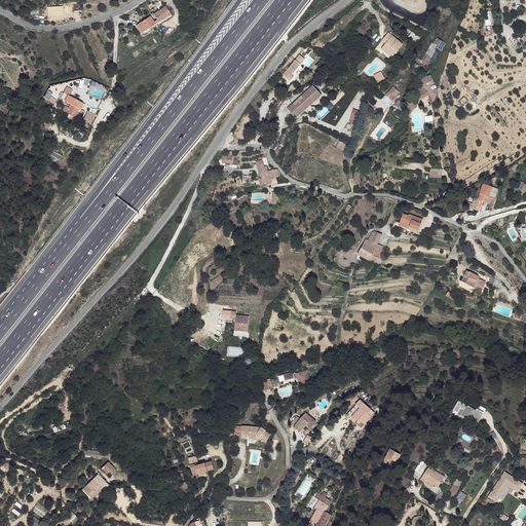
[(157,11),(156,10),(152,13),(155,20),(156,21),(168,13),(163,5),(158,8),(159,9),(157,11)]
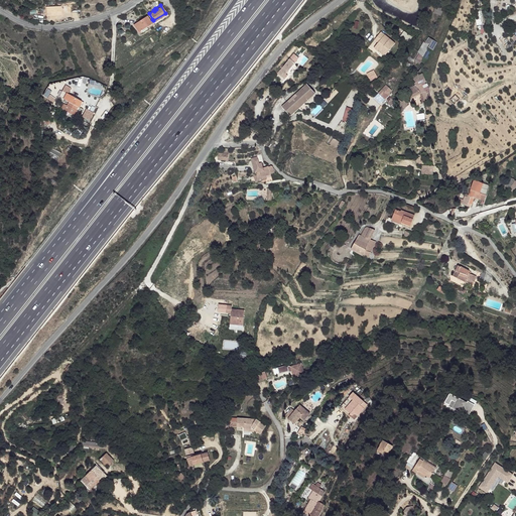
[(146,15),(132,23),(137,31),(150,22),(149,21),(146,15)]
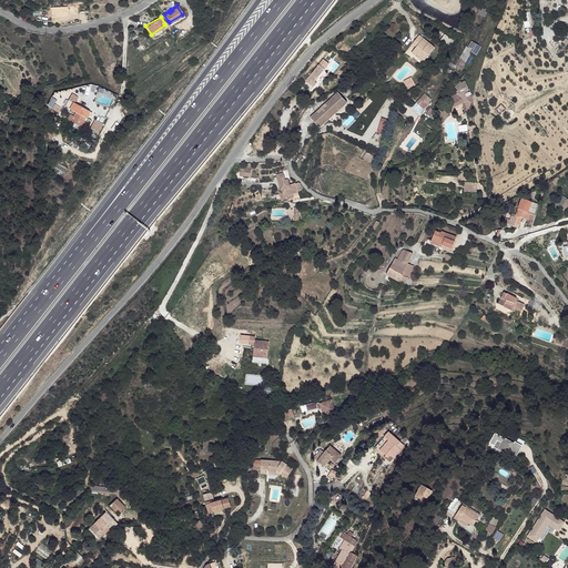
[(419,36),(415,41),(418,44),(416,48),(411,54),(415,58),(417,56),(425,60),(435,48),(419,36)]
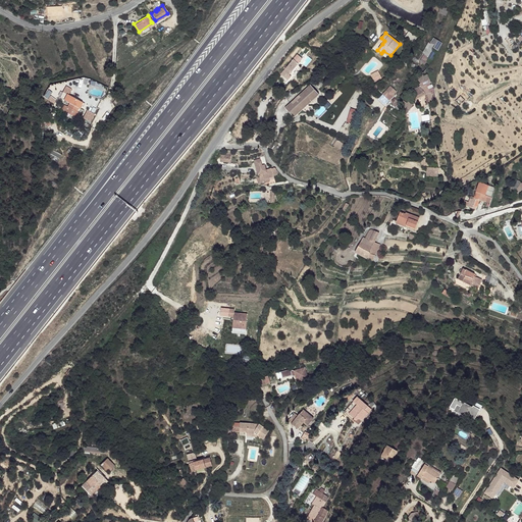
[(435,45),(430,41),(420,62),(424,64),(434,47),(435,45)]
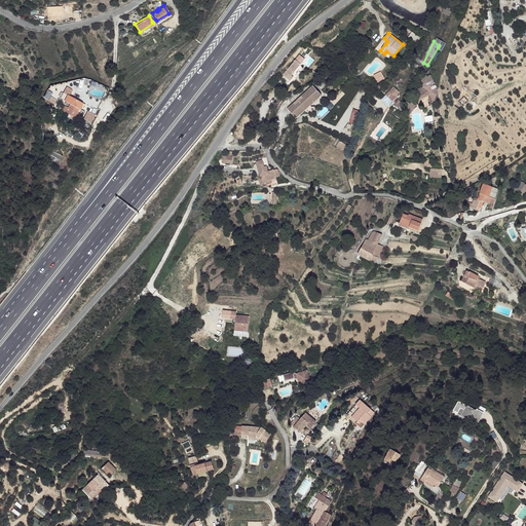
[(294,60),(288,67),(293,71),(299,64),(298,62),(294,60)]
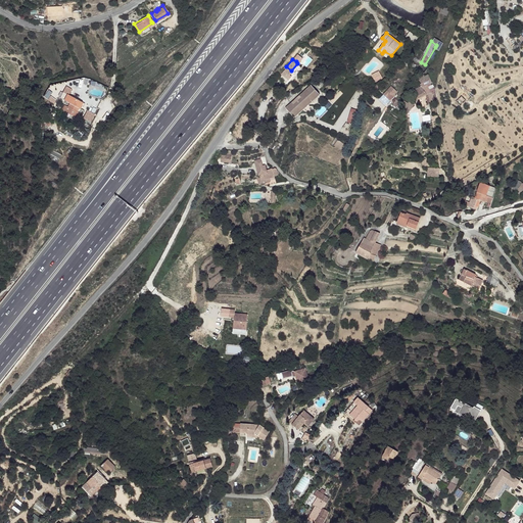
[(379,72),(372,76),(376,82),(382,78),(379,72)]
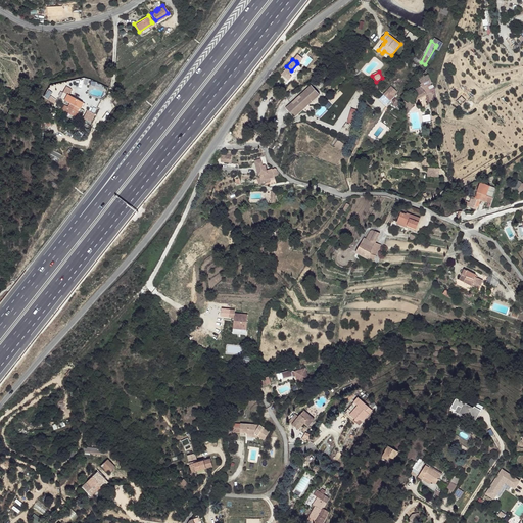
[(429,88),(425,81),(420,84),(423,84),(426,90),(429,88)]
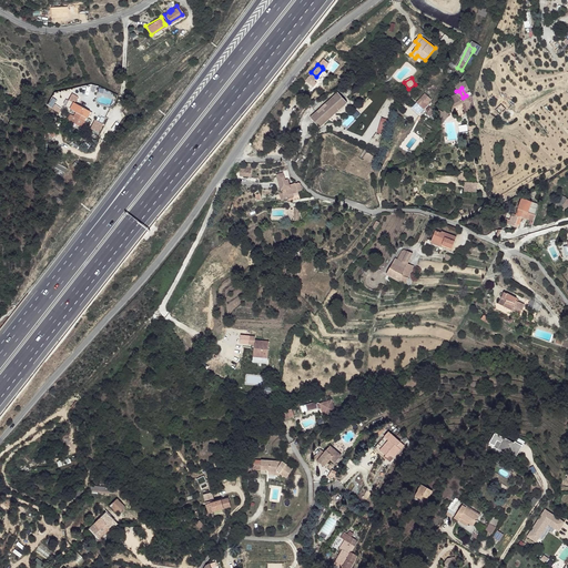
[(424,93),(419,98),(423,101),(426,104),(429,102),(427,101),(430,99),(424,93)]
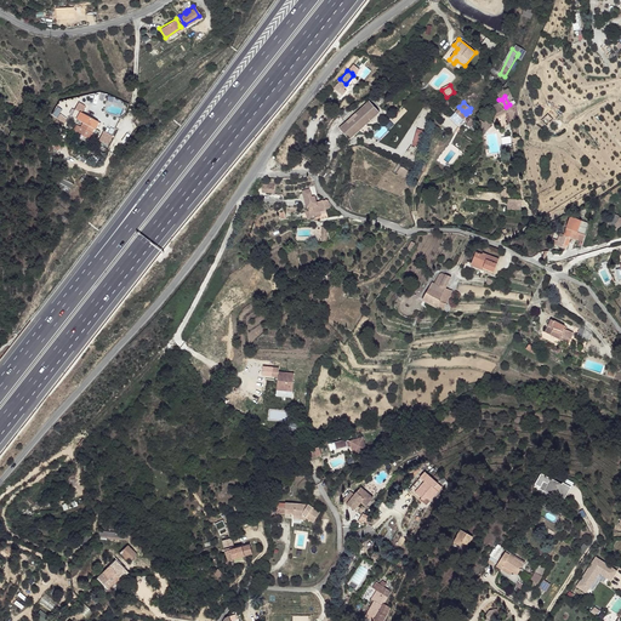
[(506,112),(500,102),(490,107),(495,117),(506,112)]
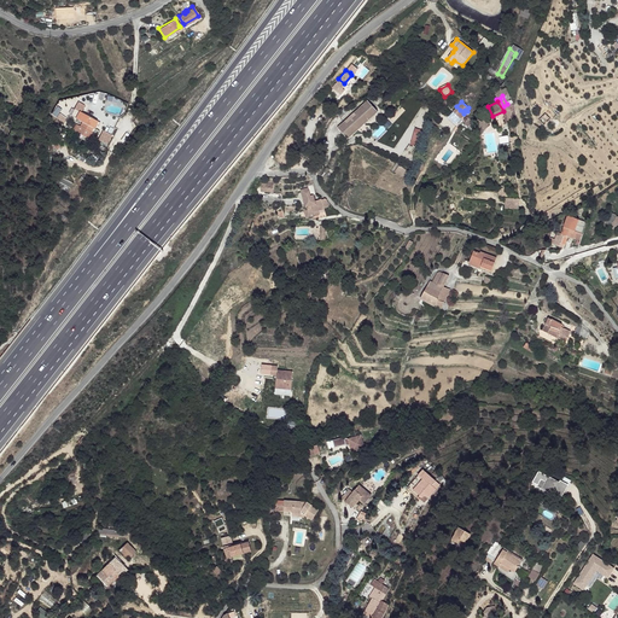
[(377,115),(367,104),(337,130),(347,143),(377,115)]
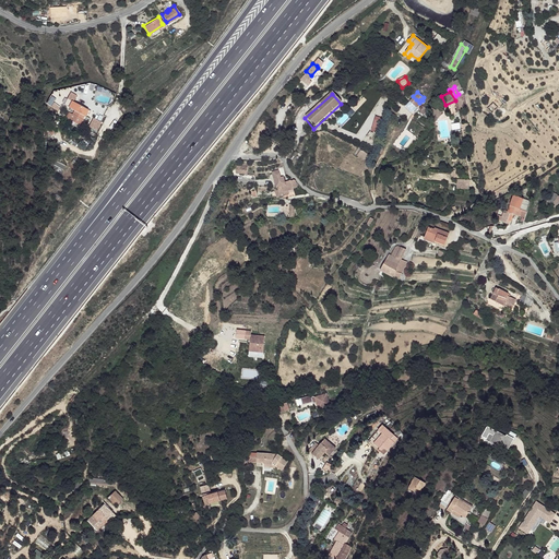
[(71,103),(66,99),(63,106),(68,108),(74,111),(84,116),(85,117),(86,115),(88,110),(71,103)]
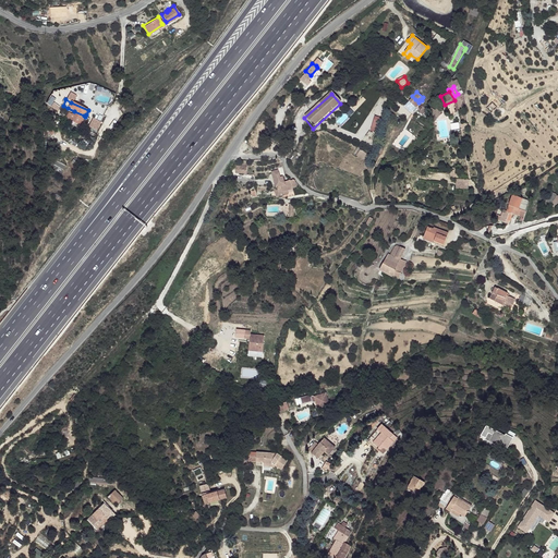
[(497,105),(492,100),(485,107),(490,111),(497,105)]
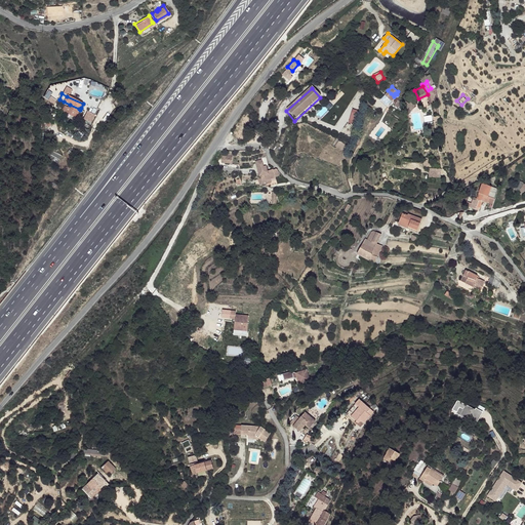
[(79,109),(70,105),(68,109),(77,113),(79,109)]
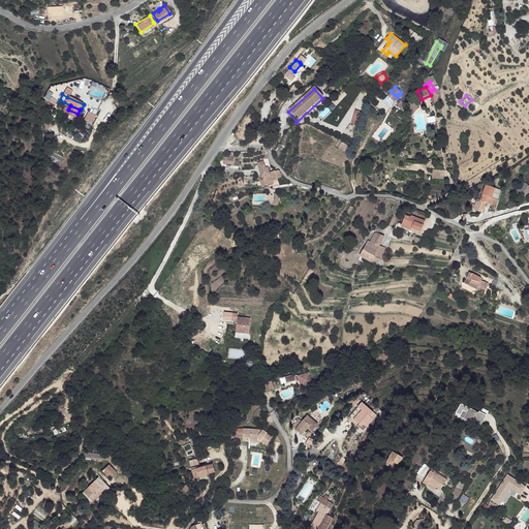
[(78,114),(68,110),(65,115),(75,120),(79,114),(78,114)]
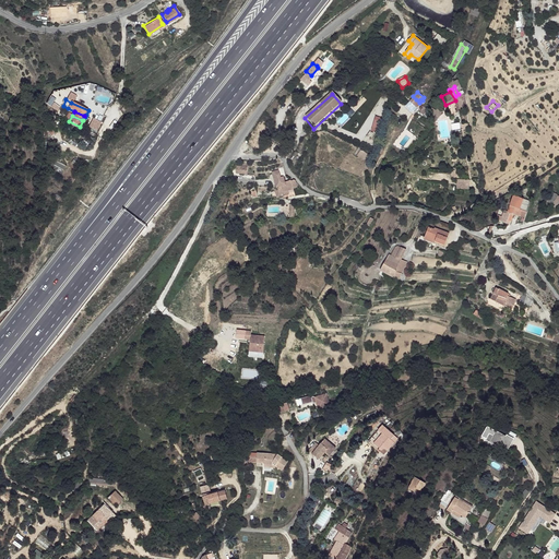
[(100,122),(93,119),(90,127),(97,131),(100,122)]
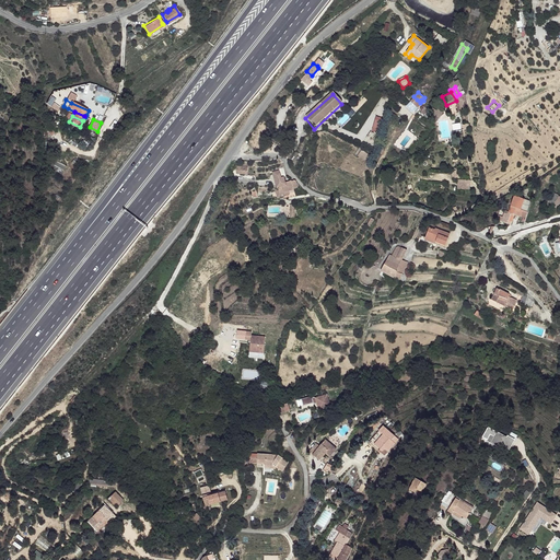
[(53,168),(63,171),(65,163),(55,161),(53,168)]
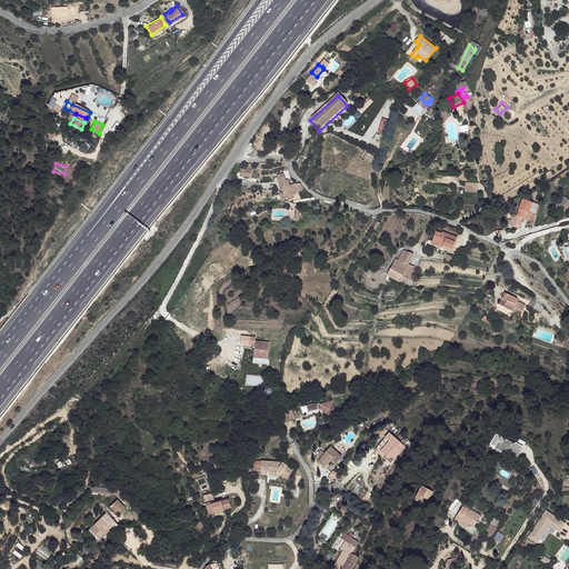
[(286,176),(279,177),(282,190),(291,186),(290,183),(288,183),(286,176)]
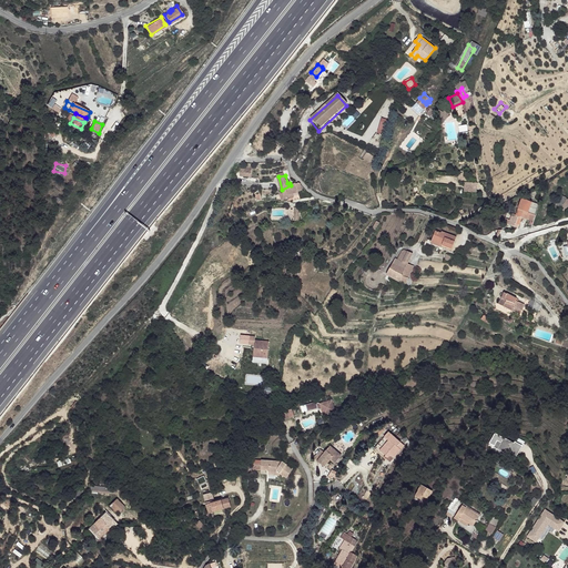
[(475,192),(475,184),(463,183),(463,192),(475,192)]
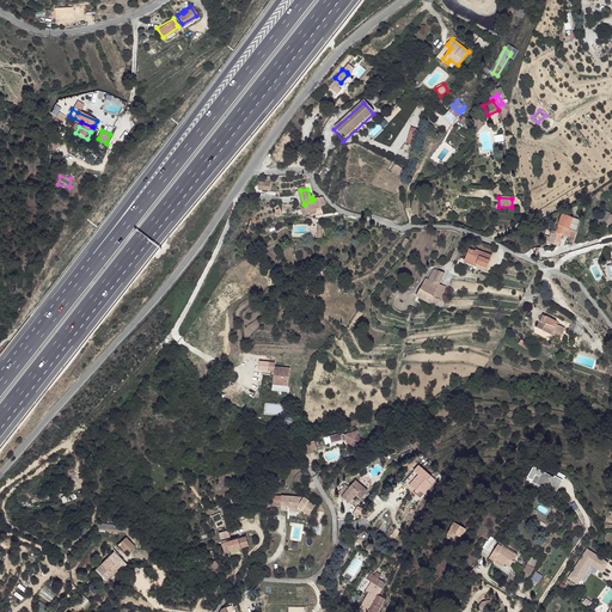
[(313,200),(304,204),(304,206),(306,204),(306,208),(307,213),(316,212),(326,208),(324,201),(323,201),(320,201),(319,201),(318,201),(313,202),(313,200)]
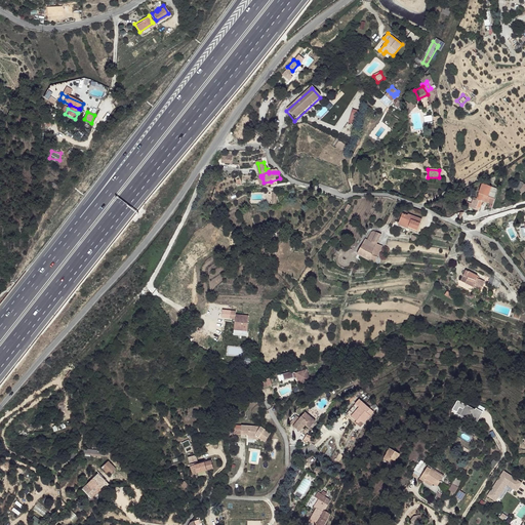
[(492,180),(484,177),(478,192),(475,191),(473,197),(480,199),(484,189),(488,191),(492,180)]
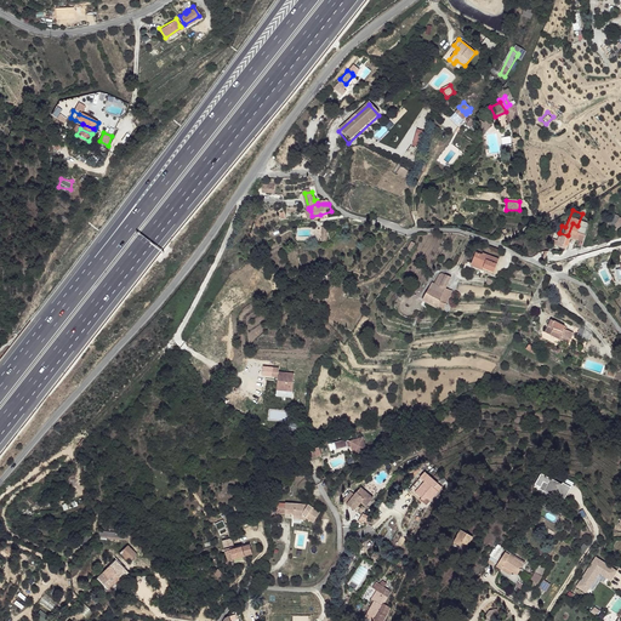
[(620,216),(614,212),(607,223),(620,232),(620,216)]
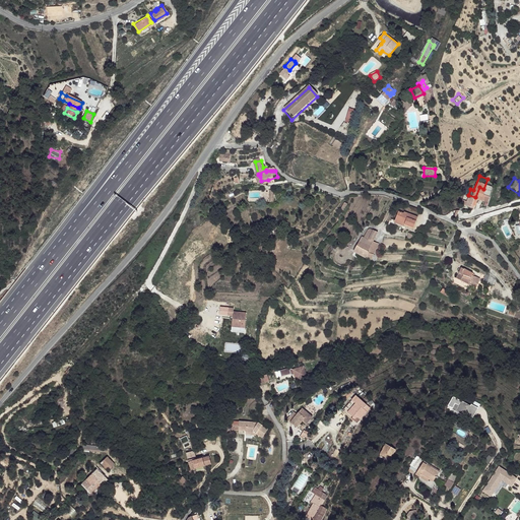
[(397,210),(395,219),(404,222),(403,224),(412,228),(416,214),(404,210),(403,212),(397,210)]
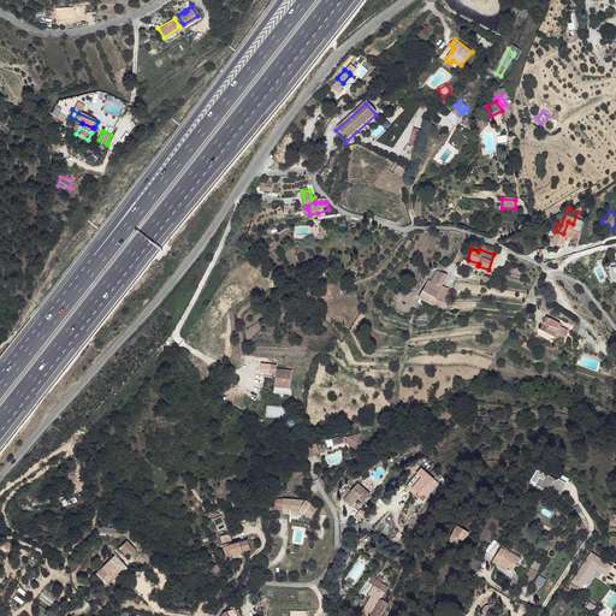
[(442,272),(438,270),(436,271),(431,280),(436,283),(442,272)]
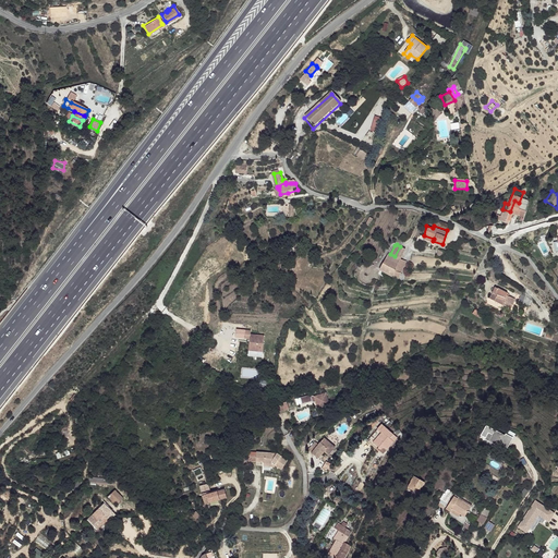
[(405,249),(400,246),(395,256),(390,254),(388,253),(379,269),(393,277),(399,277),(400,274),(407,261),(400,258),(405,249)]
